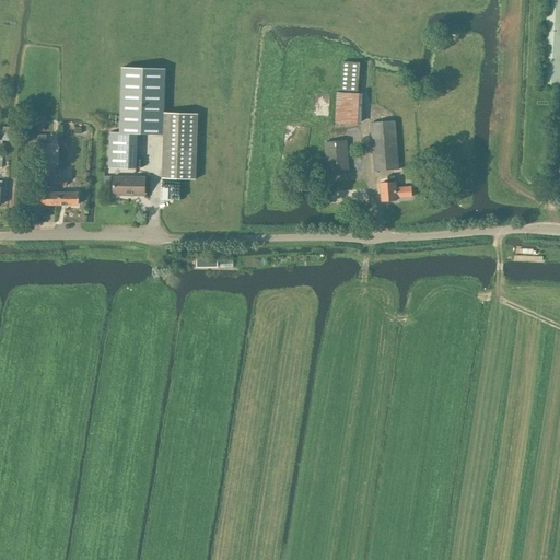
[(121,67),(120,107),(119,132),(109,132),(108,167),(136,168),(137,133),(164,135),(162,178),(195,179),(197,114),(163,113),(165,69),(121,67)]
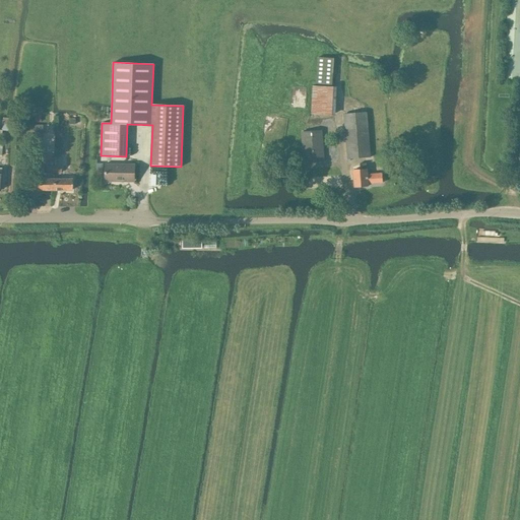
[(313,85),(311,114),(332,115),(333,86),(313,85)]
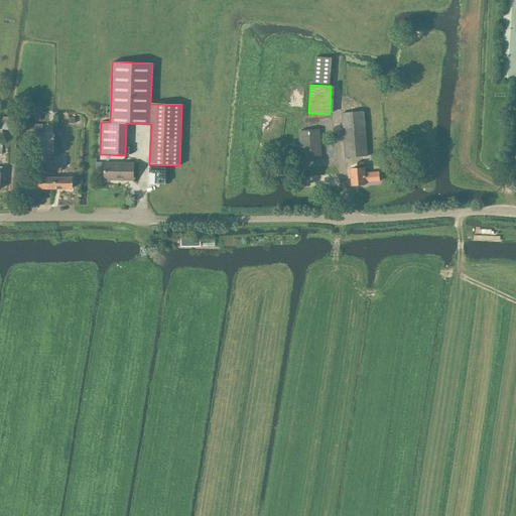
[(341,113),(345,157),(367,155),(363,112),(341,113)]
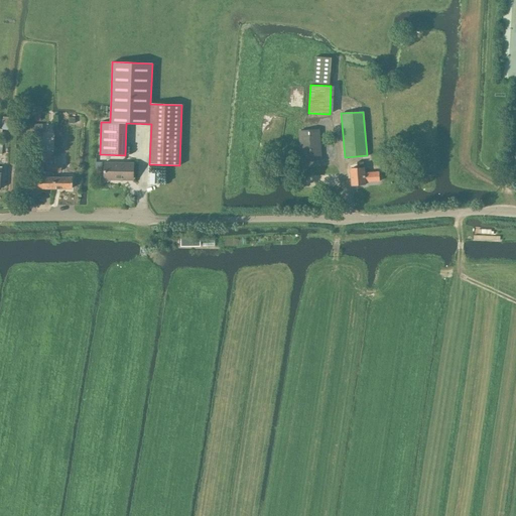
[(301,161),(321,159),(318,130),(298,131),(301,161)]
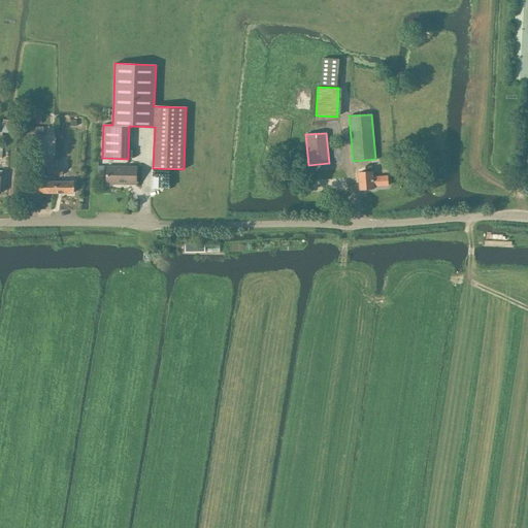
[(136,185),(136,167),(107,166),(106,185),(136,185)]
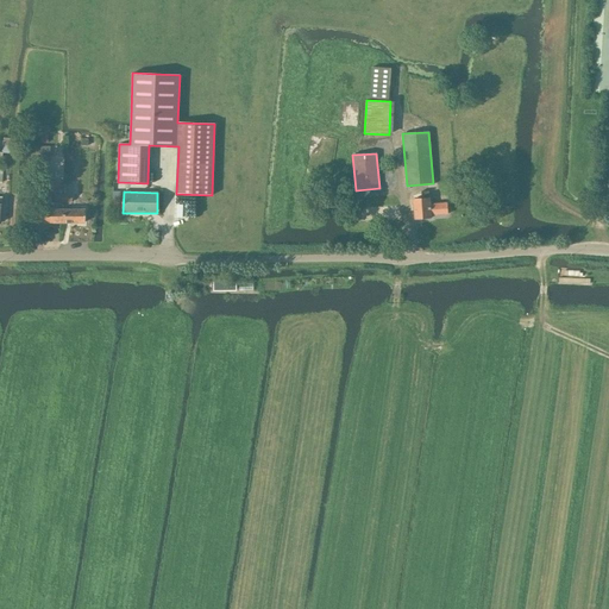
[(431,215),(447,213),(446,202),(429,203),(429,199),(428,192),(422,192),(424,199),(413,200),(415,219),(431,218),(431,215)]
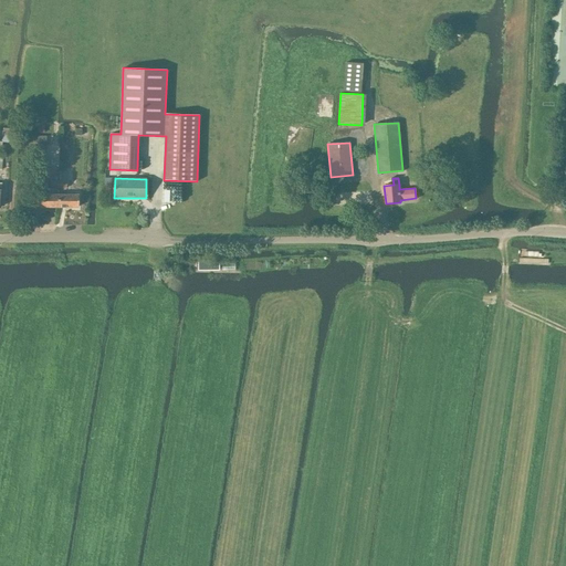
[(38,207),(58,207),(58,196),(38,196),(38,207)]
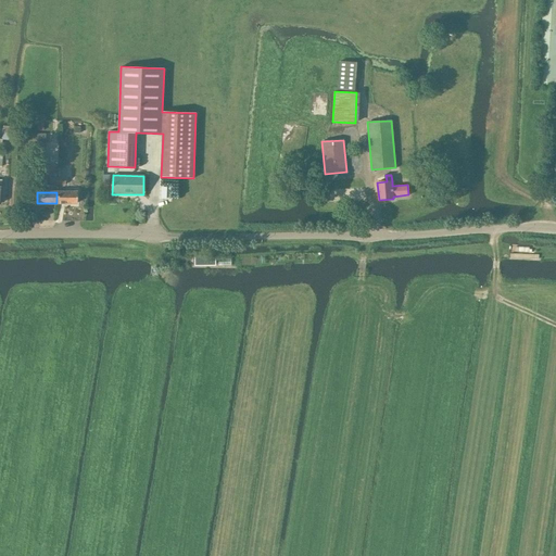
[(57,192),(57,203),(76,203),(76,192),(57,192)]
